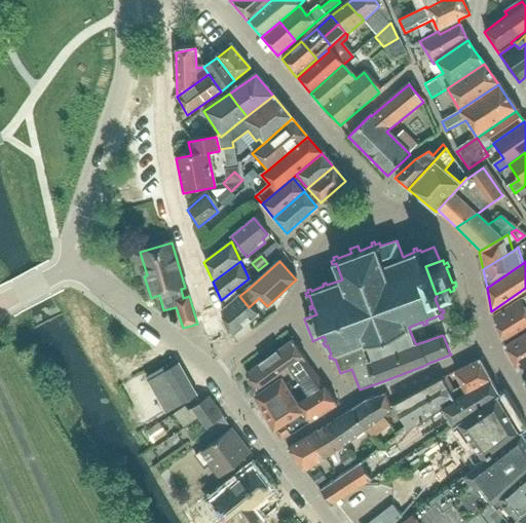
[(257,316),(249,307),(239,296),(220,313),(231,338),(257,316)]
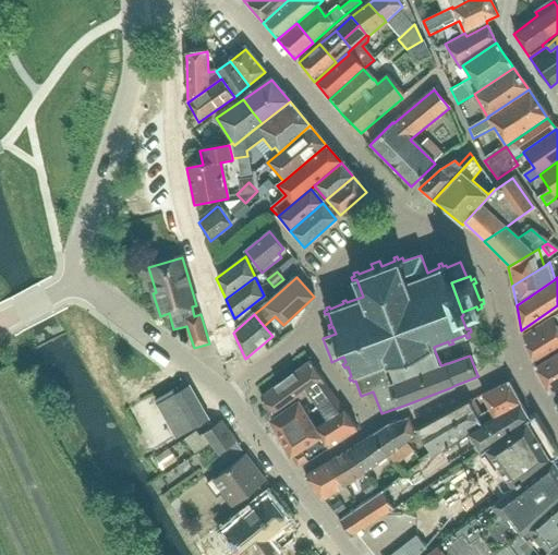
[(536,369),(557,353),(557,316),(523,338),(536,369)]
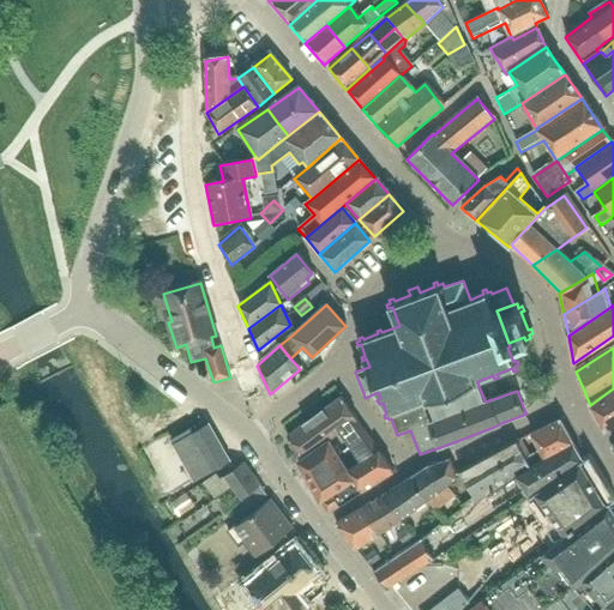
[(613,388),(590,405),(606,433),(613,426),(613,388)]
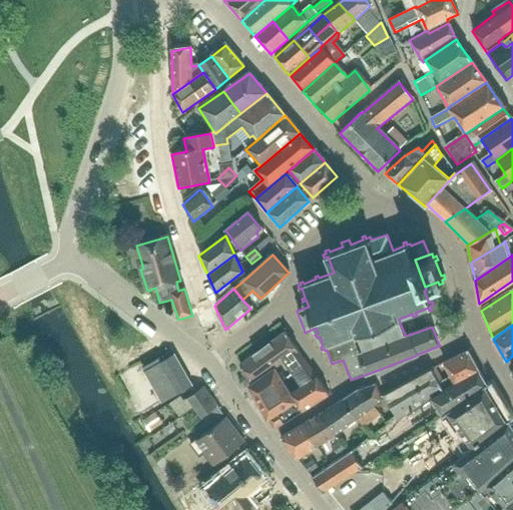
[(283,382),(307,364),(306,363),(286,335),(240,367),(253,384),(274,369),(283,382)]
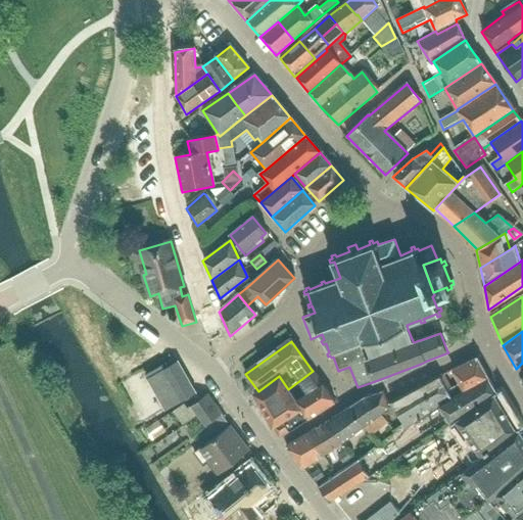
[(447,392),(452,399),(487,378),(476,359),(452,372),(459,385),(447,392)]
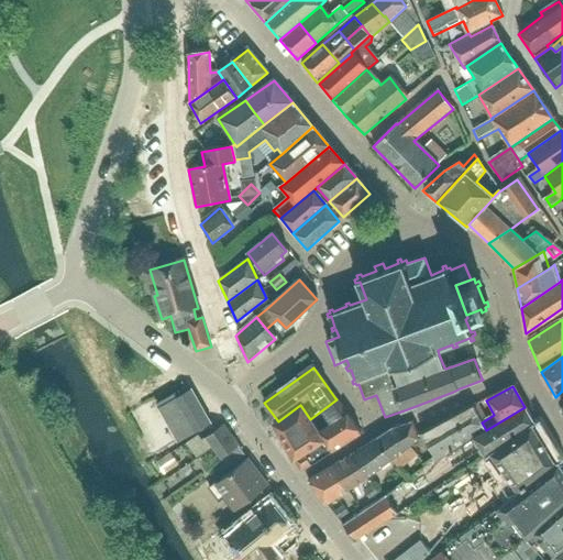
[(176,393),(156,404),(157,407),(161,413),(168,425),(200,407),(190,390),(178,396),(176,393)]
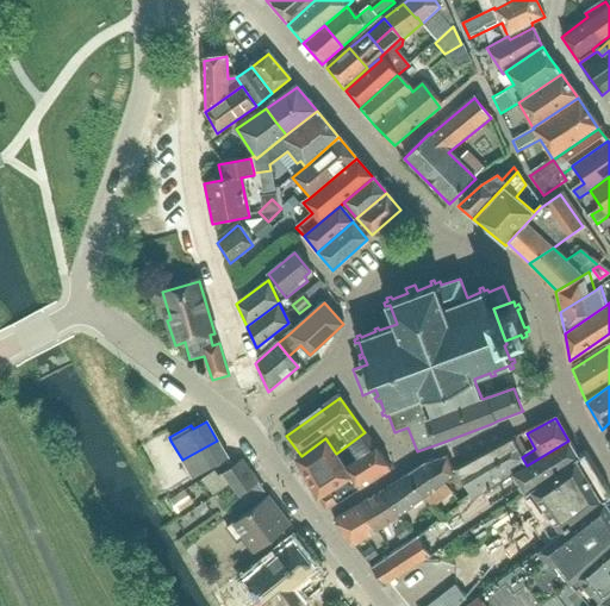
[(365,432),(336,454),(346,468),(346,469),(359,491),(391,470),(366,436),(365,432)]
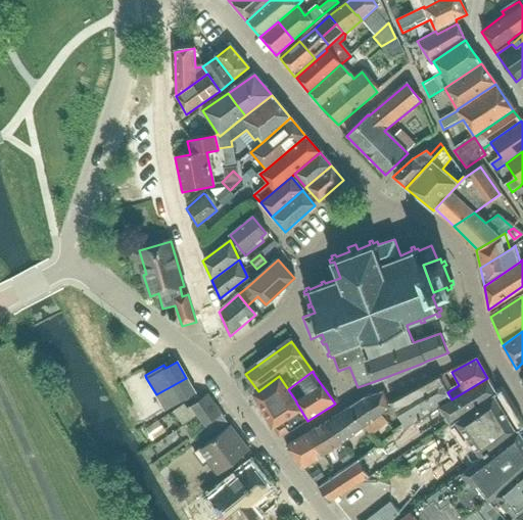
[(279,376),(258,391),(253,395),(268,421),(272,428),(292,415),(299,426),(307,421),(296,403),(296,402),(288,389),(279,376)]
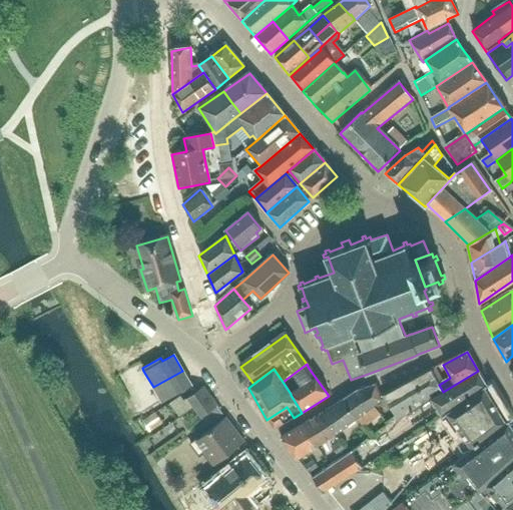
[(182,371),(153,387),(162,403),(191,386),(182,371)]
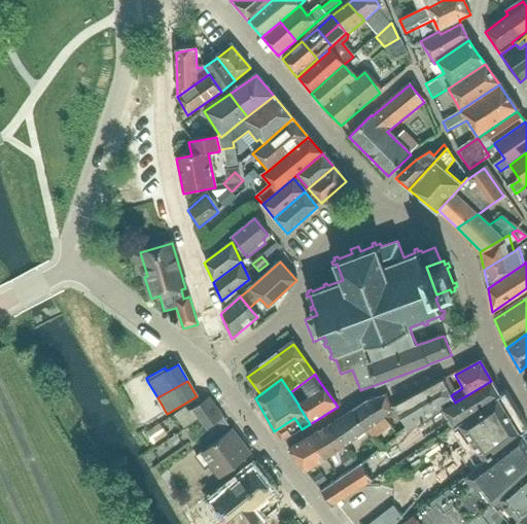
[(443,410),(454,404),(443,381),(417,395),(429,419),(443,410)]
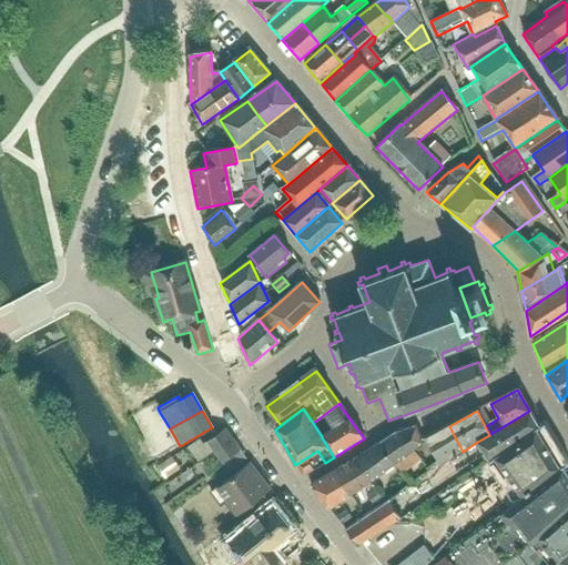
[(492,461),(539,427),(529,411),(490,434),(489,435),(477,442),(492,461)]
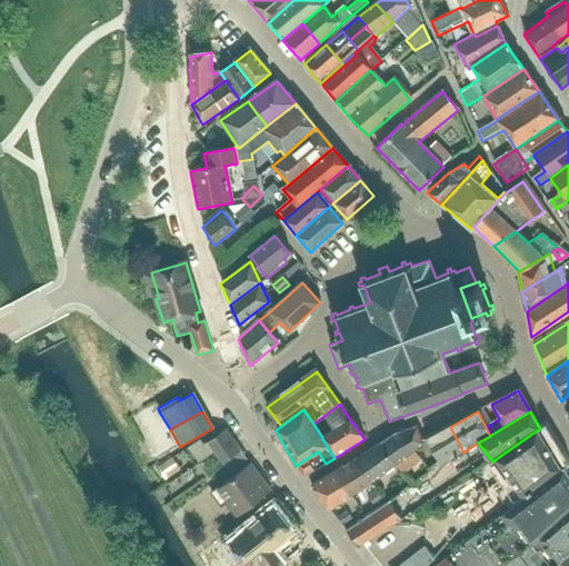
[(448,463),(463,453),(450,427),(427,440),(441,467),(448,463)]
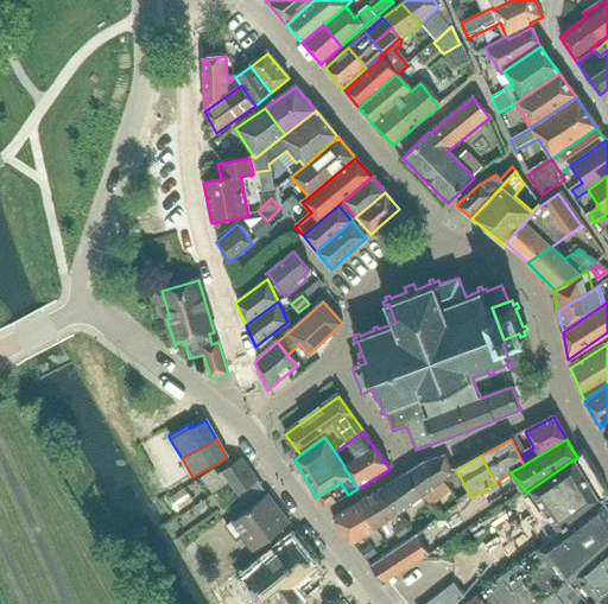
[(406,475),(422,497),(430,509),(450,494),(443,482),(451,476),(444,457),(422,465),(406,475)]
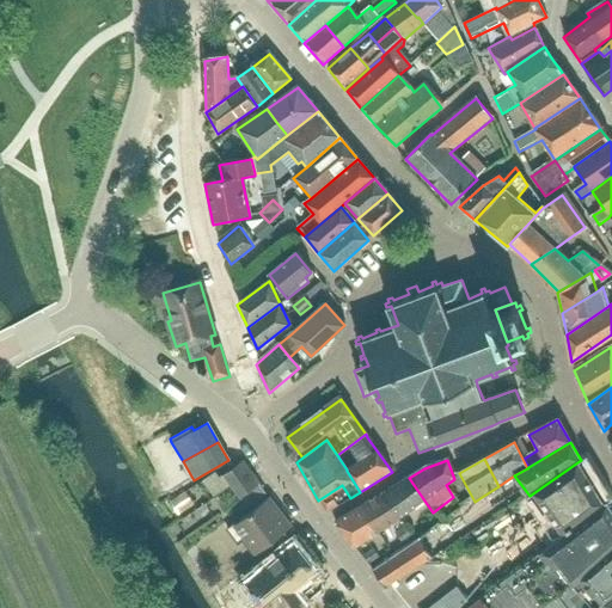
[(546,548),(606,502),(605,501),(601,503),(579,464),(582,462),(581,460),(530,496),(530,497),(536,493),(552,520),(534,530),(546,548)]
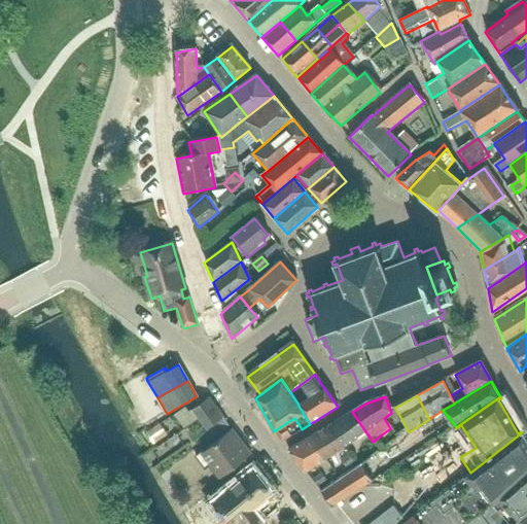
[(199,420),(215,408),(209,398),(191,411),(185,415),(192,424),(199,420)]
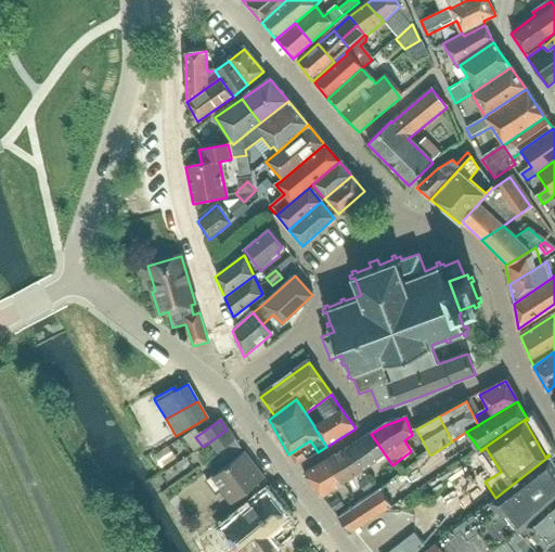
[(227,429),(209,443),(217,453),(234,440),(227,429)]
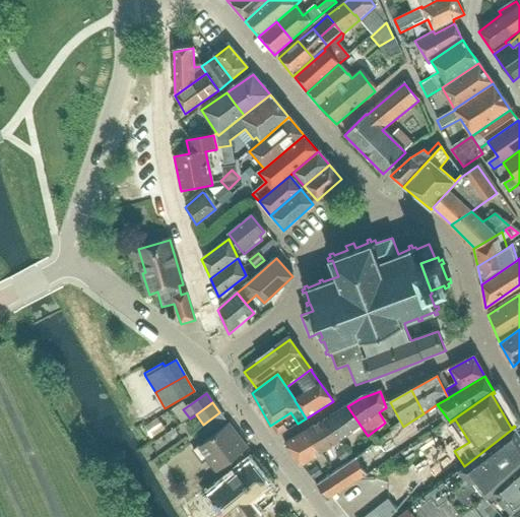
[(139,419),(154,413),(150,403),(135,408),(139,419)]
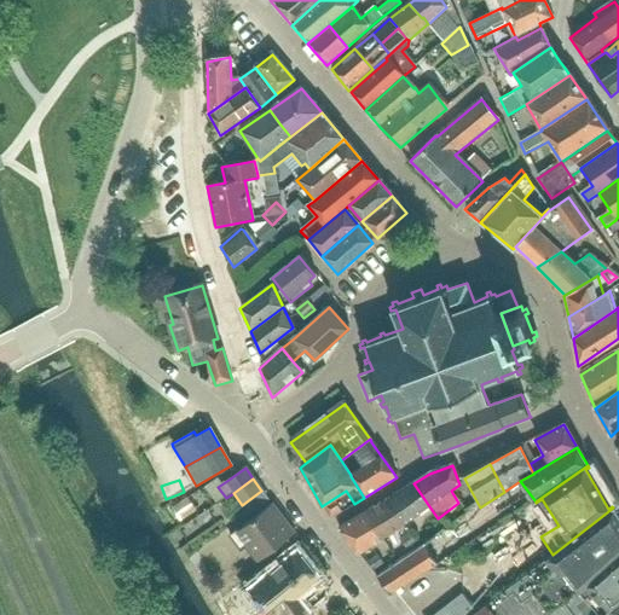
[(386,502),(403,526),(417,516),(429,506),(414,483),(386,502)]
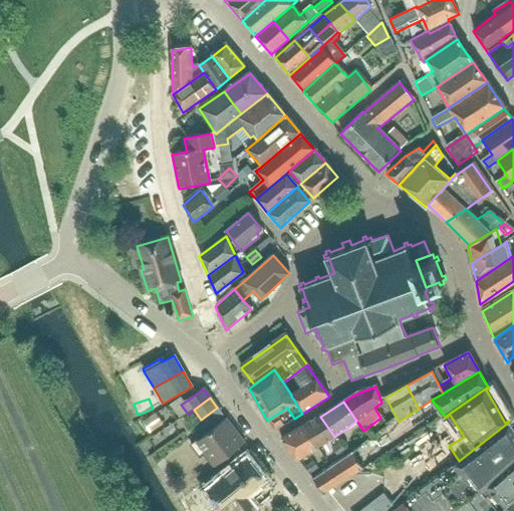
[(223,416),(217,408),(201,420),(204,424),(200,427),(202,431),(222,417),(223,416)]
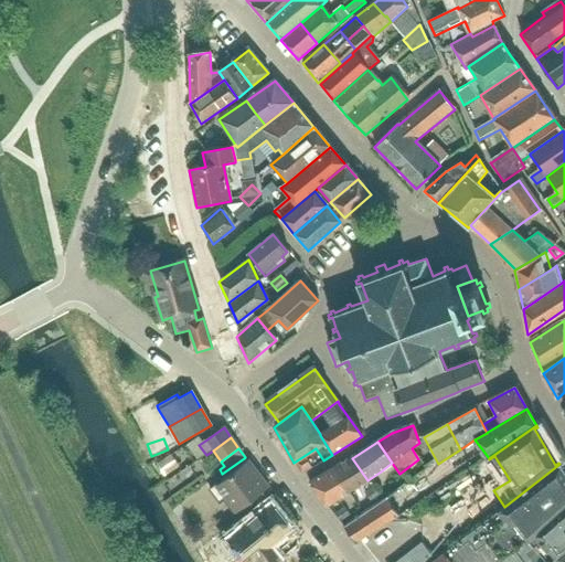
[(316,448),(294,463),(301,474),(323,460),(316,448)]
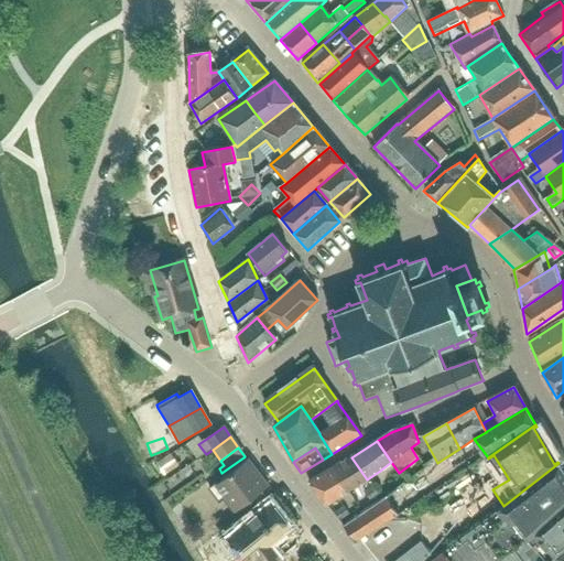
[(347,493),(367,479),(351,457),(331,470),(347,493)]
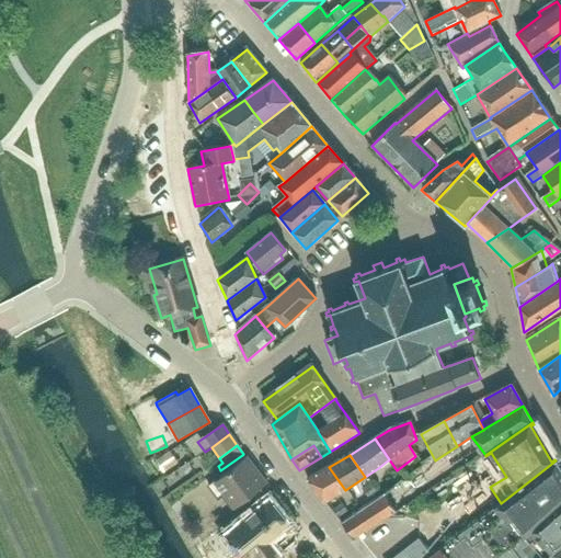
[(435,460),(420,470),(427,482),(449,468),(442,456),(435,460)]
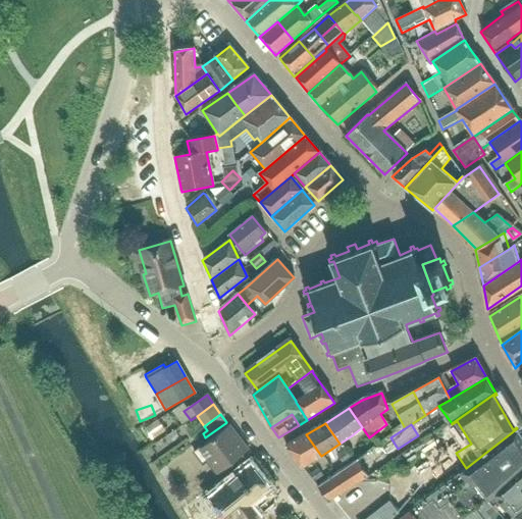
[(217,474),(248,451),(228,425),(198,449),(217,474)]
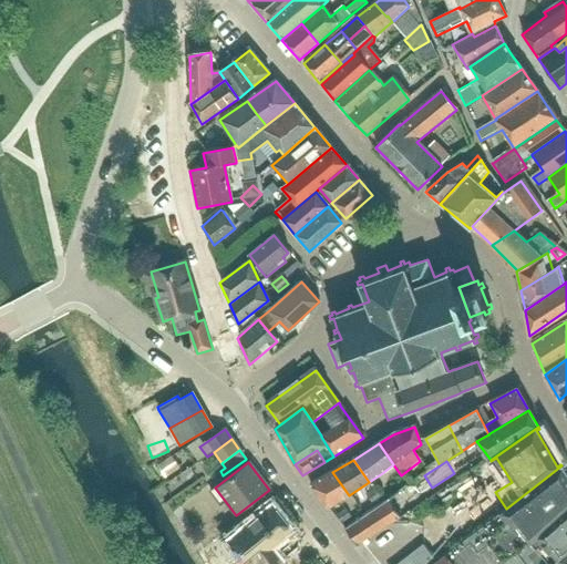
[(525,563),(515,551),(531,540),(543,531),(542,529),(566,510),(566,474),(562,465),(506,509),(508,511),(446,559),(450,563),(525,563)]
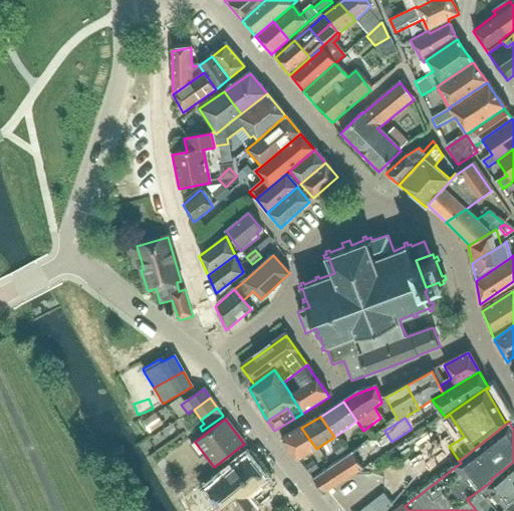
[(316,449),(301,428),(280,440),(297,462),(316,449)]
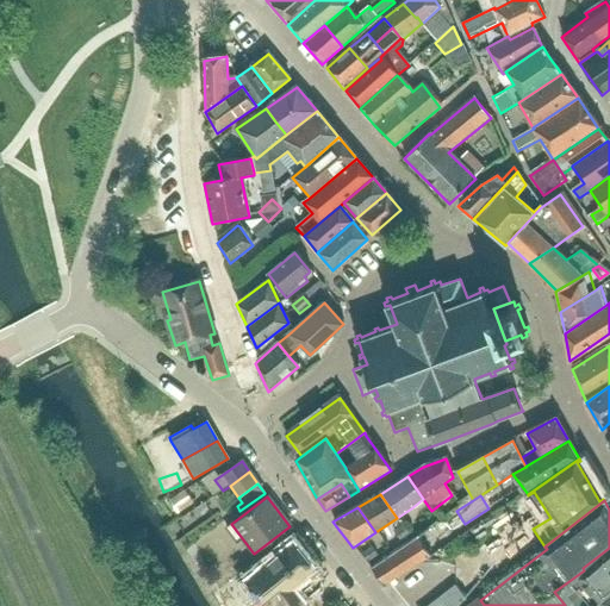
[(418,541),(371,570),(384,586),(429,557),(418,541)]
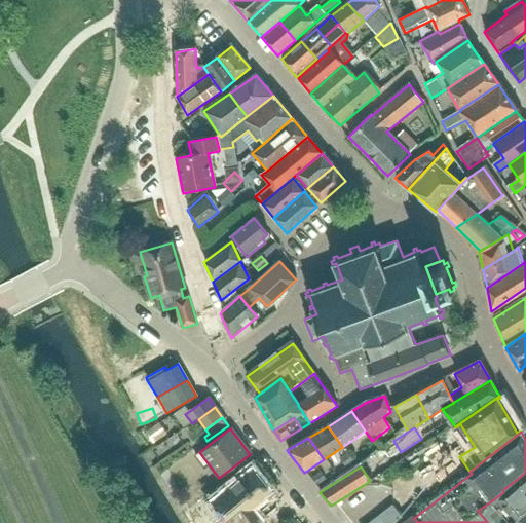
[(252,509),(272,493),(253,468),(211,500),(223,517),(218,521),(219,522),(259,522),(261,521),(252,509)]
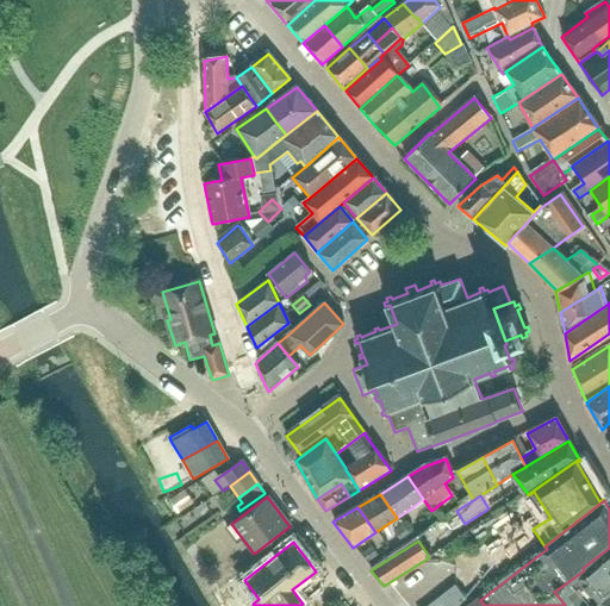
[(601,605),(603,604),(601,601),(609,593),(609,548),(583,568),(584,570),(571,580),(591,605),(601,605)]
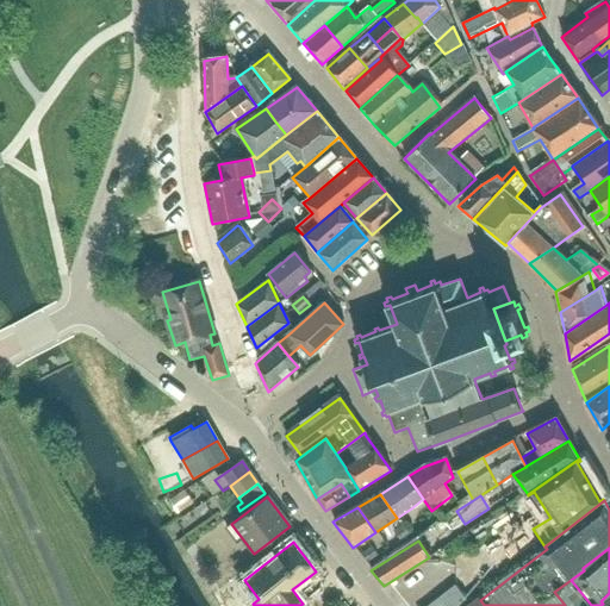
[(470,605),(456,588),(431,605),(470,605)]
